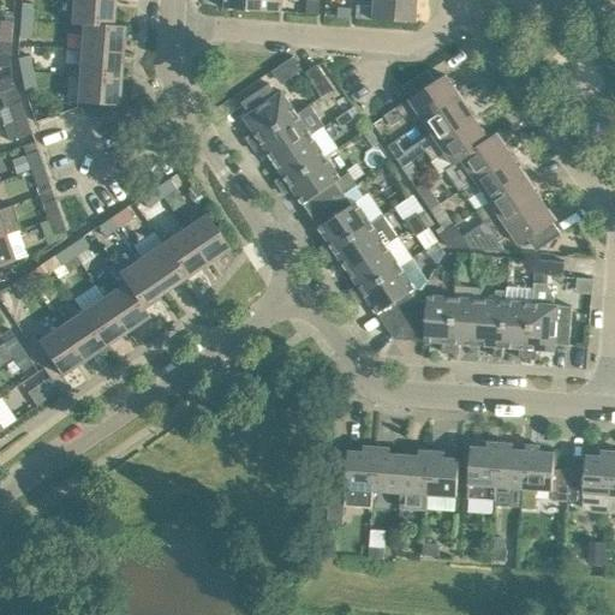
[(72,0),(72,24),(83,24),(83,23),(112,25),(112,24),(113,0),(72,0)]
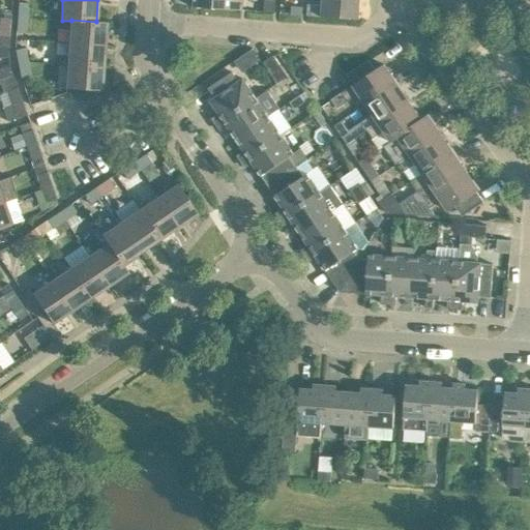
[(192,0),(192,6),(240,10),(241,0),(192,0)]
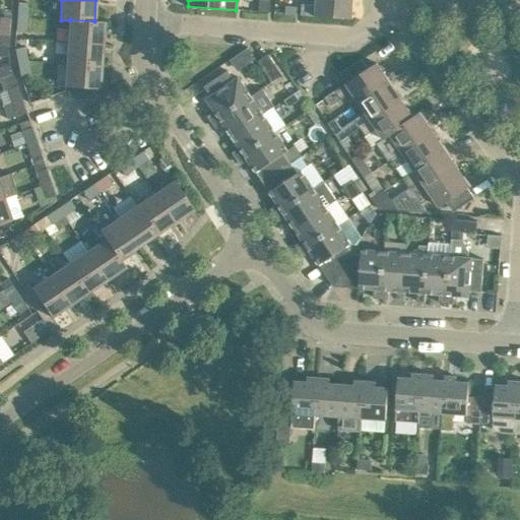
[(268,12),(268,0),(258,0),(258,11),(268,12)]
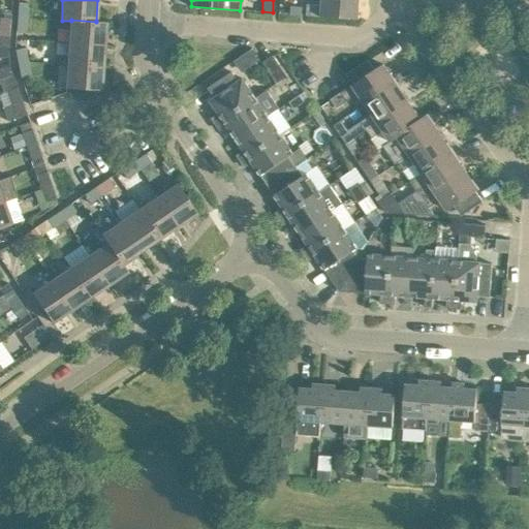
[(355,10),(355,0),(319,0),(319,5),(306,4),(305,16),(356,19),(358,10),(355,10)]
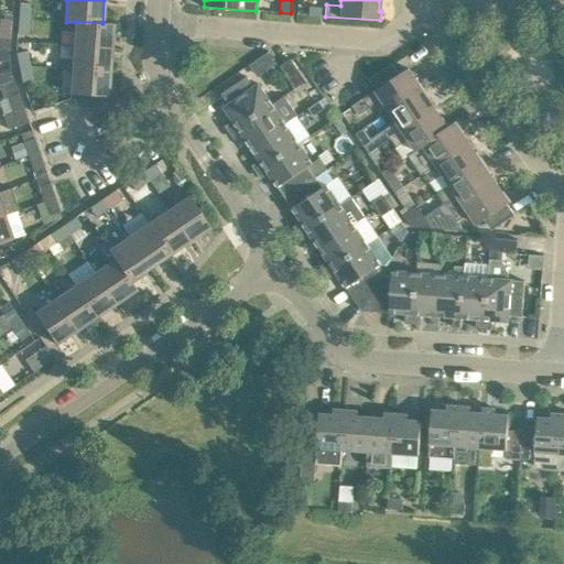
[(30,19),(31,3),(19,2),(18,18),(30,19)]
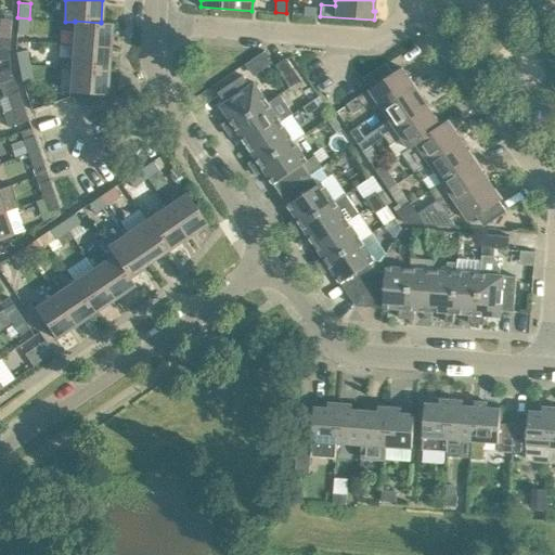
[(28,34),(29,18),(17,17),(16,33),(28,34)]
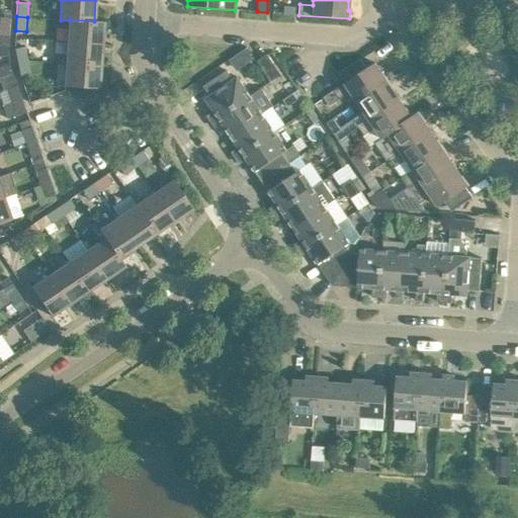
[(0,29),(9,30),(10,18),(0,17),(0,29)]
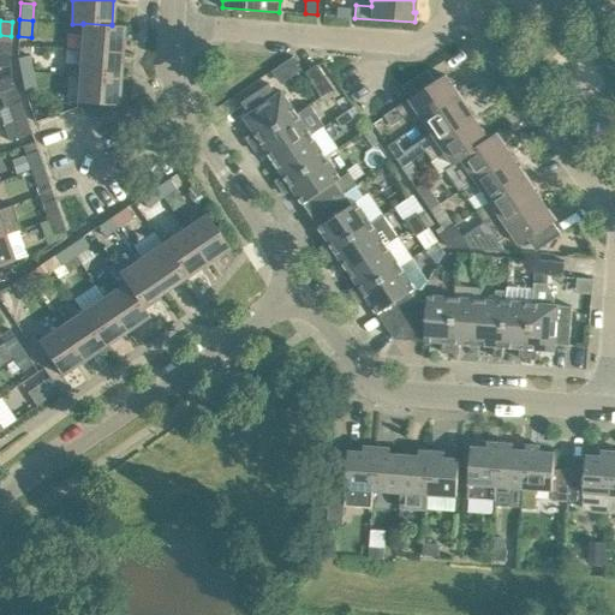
[(112,24),(112,25),(83,23),(83,24),(81,49),(121,52),(124,25),(112,24)]
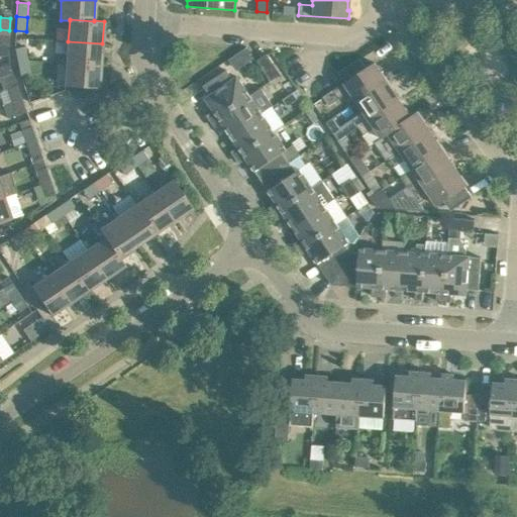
[(0,45),(8,46),(9,30),(0,29),(0,45)]
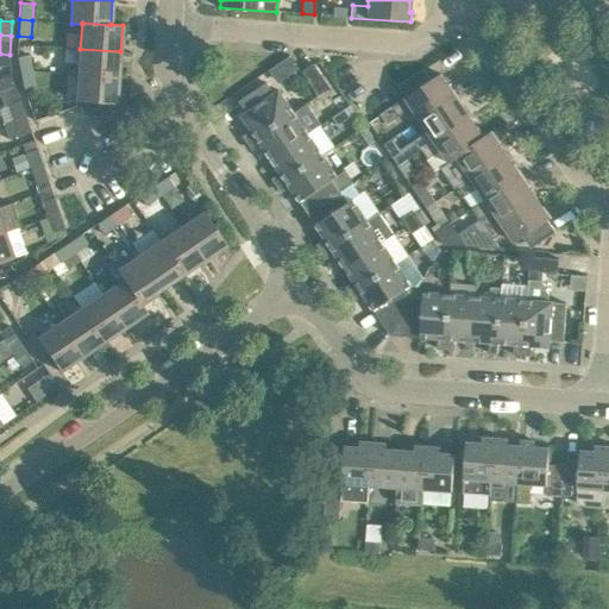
[(119,77),(120,51),(80,49),(79,74),(119,77)]
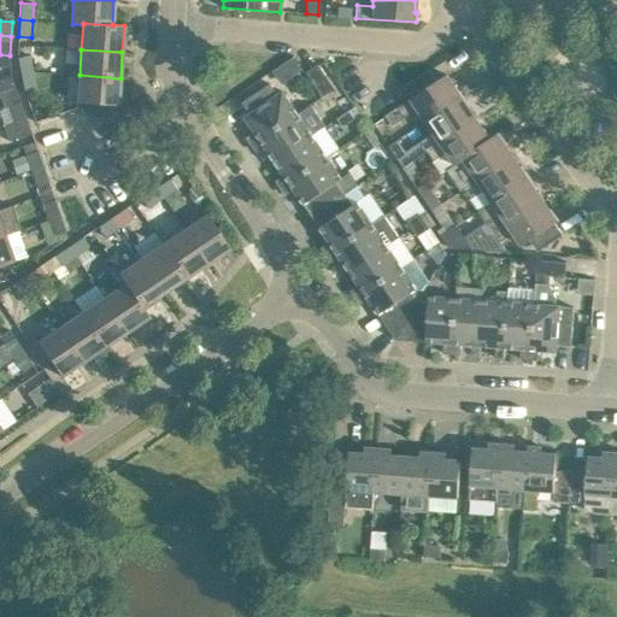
[(21,75),(33,71),(30,56),(17,58),(21,75)]
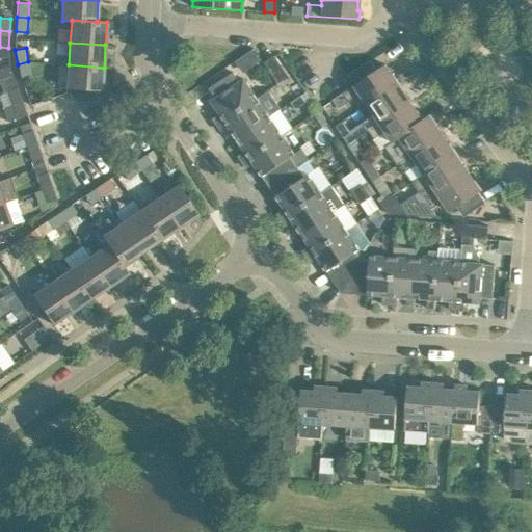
[(274,55),(264,62),(278,84),(289,77),(274,55)]
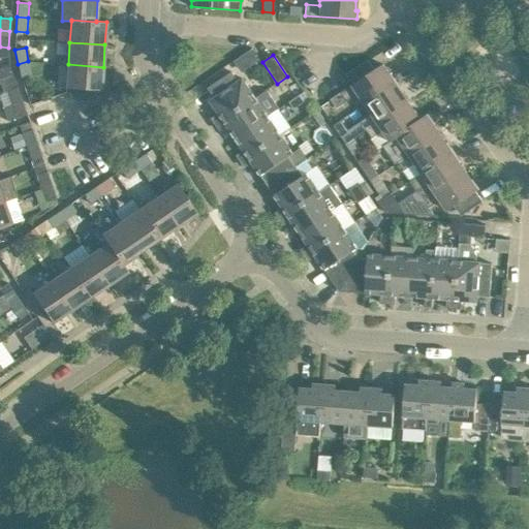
[(366,104),(398,83),(391,72),(390,73),(383,64),(375,69),(368,59),(347,73),(353,84),(331,99),(338,109),(359,94),(366,104)]
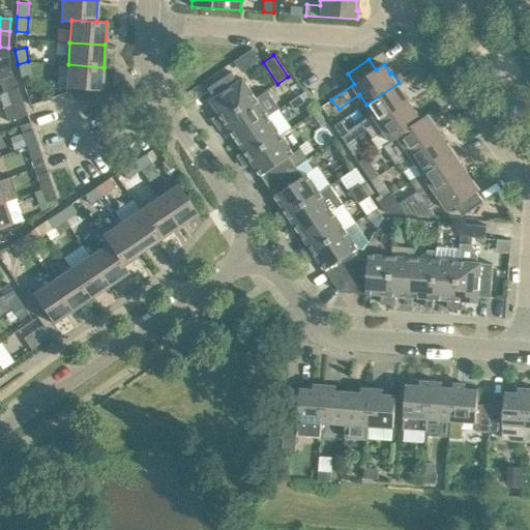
[(28,61),(18,64),(20,78),(21,78),(31,76),(28,61)]
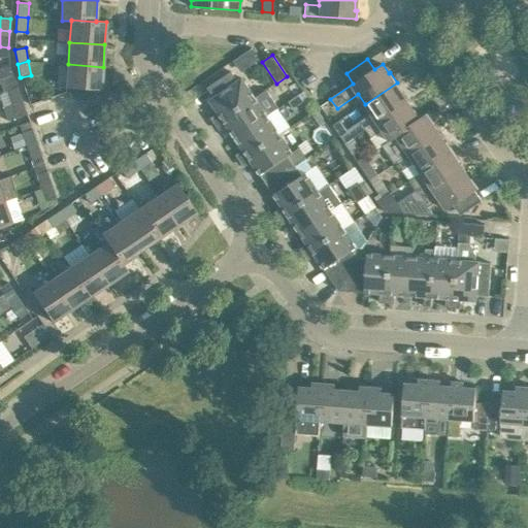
[(0,83),(13,78),(8,64),(0,67),(0,83)]
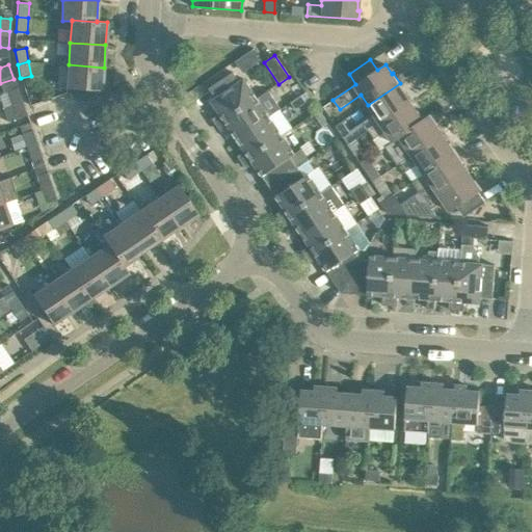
[(102,90),(104,68),(69,64),(67,87),(102,90)]
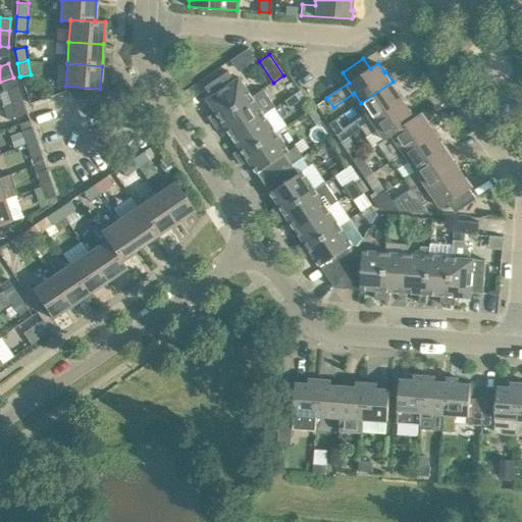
[(225,73),(206,87),(212,96),(208,99),(216,111),(209,116),(213,123),(253,96),(252,94),(240,77),(236,81),(229,70),(225,73)]
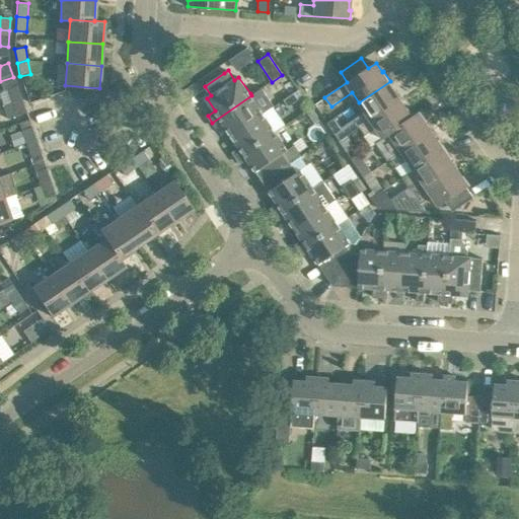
[(13,77),(0,81),(0,82),(3,90),(6,88),(11,102),(21,98),(13,77)]
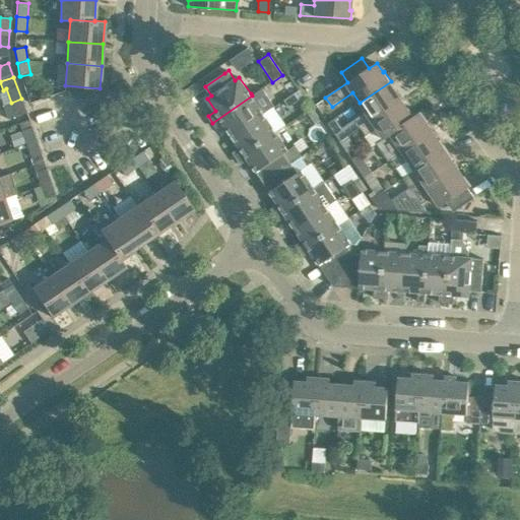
[(361,128),(402,100),(396,90),(397,90),(391,81),(360,103),(367,112),(355,120),(361,128)]
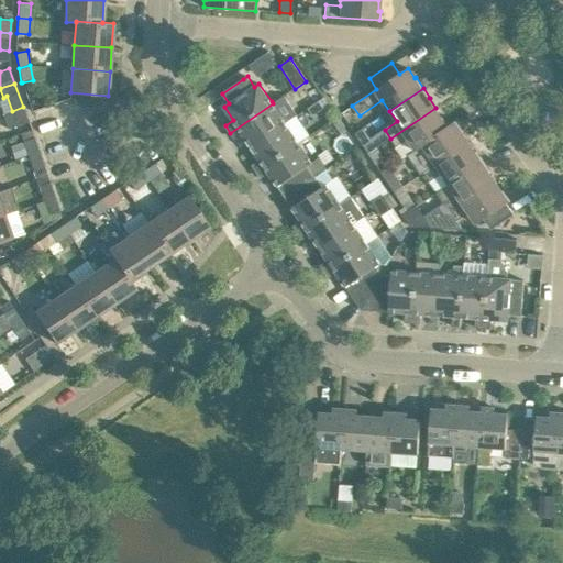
[(251,146),(286,123),(297,114),(284,96),(273,103),(230,133),(234,140),(242,134),(251,146)]
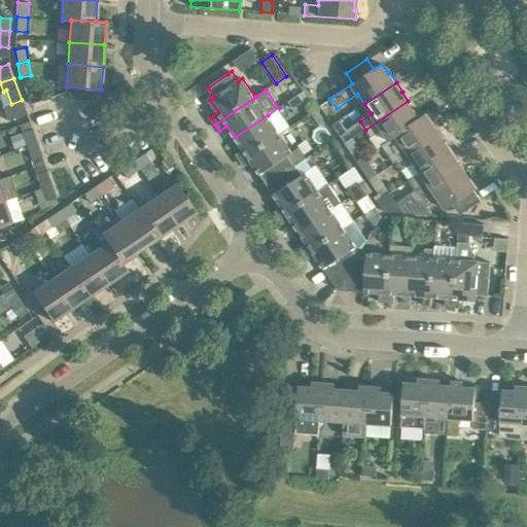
[(293,109),(305,102),(300,95),(289,102),(293,109)]
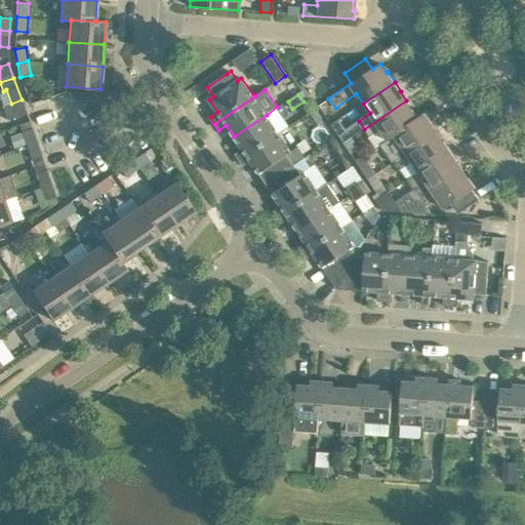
[(11,104),(3,107),(8,120),(27,114),(22,99),(11,104)]
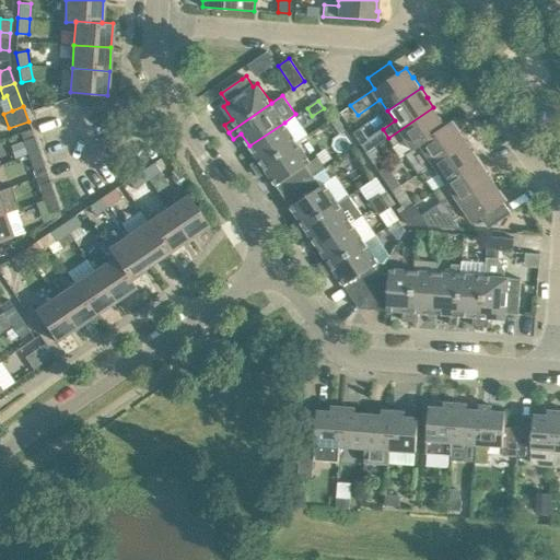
[(441,116),(440,117),(433,107),(388,138),(395,147),(407,139),(413,150),(415,150),(422,146),(421,143),(447,126),(446,125),(441,116)]
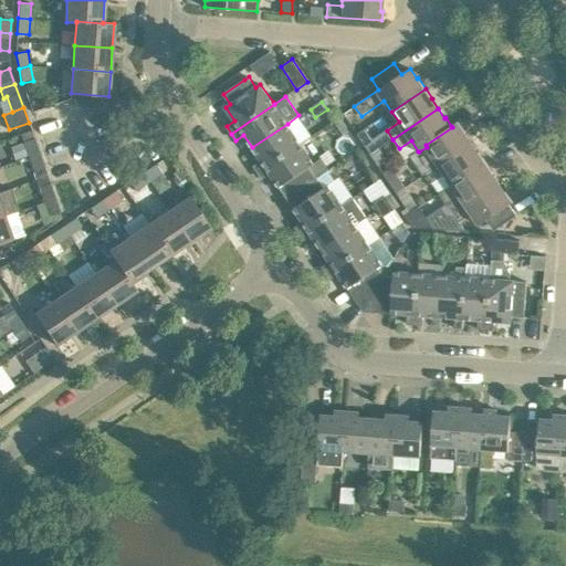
[(341,118),(333,123),(341,136),(349,132),(341,118)]
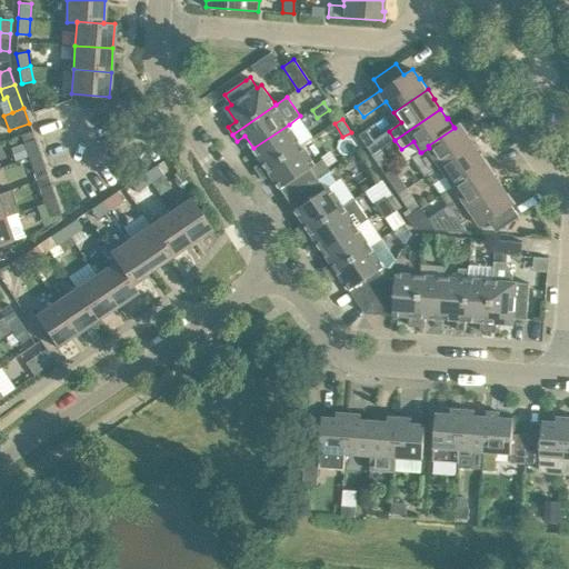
[(469,133),(461,123),(461,122),(453,127),(455,128),(428,146),(429,148),(421,152),(420,152),(413,157),(426,177),(429,175),(475,145),(468,135),(469,133)]
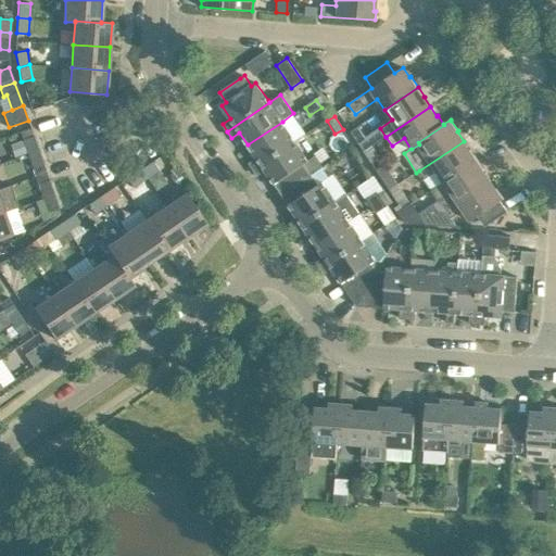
[(253,169),(295,141),(282,122),(248,144),(256,158),(249,163),(253,169)]
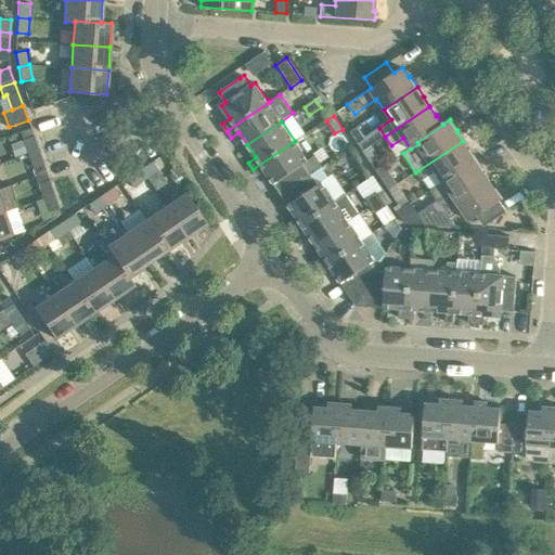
[(364,151),(372,145),(364,134),(357,140),(364,151)]
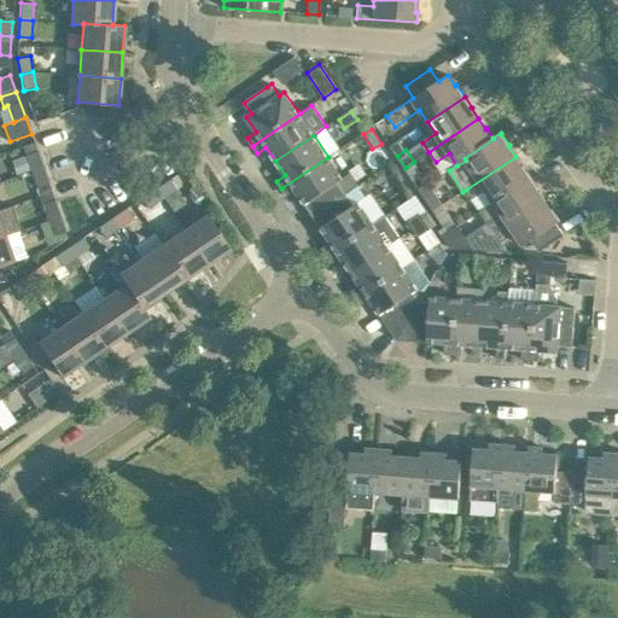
[(31,170),(44,167),(38,151),(25,155),(31,170)]
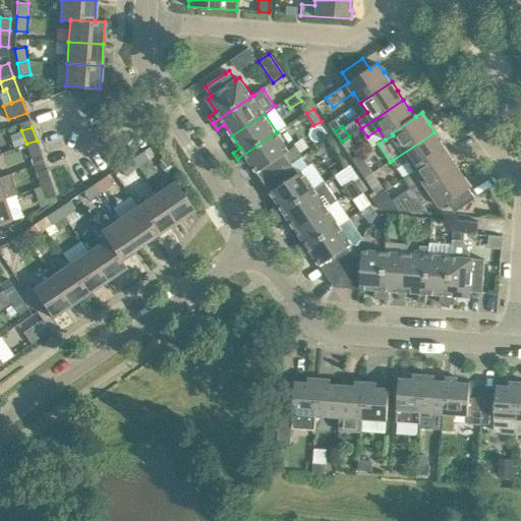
[(24,143),(20,131),(9,135),(13,148),(24,143)]
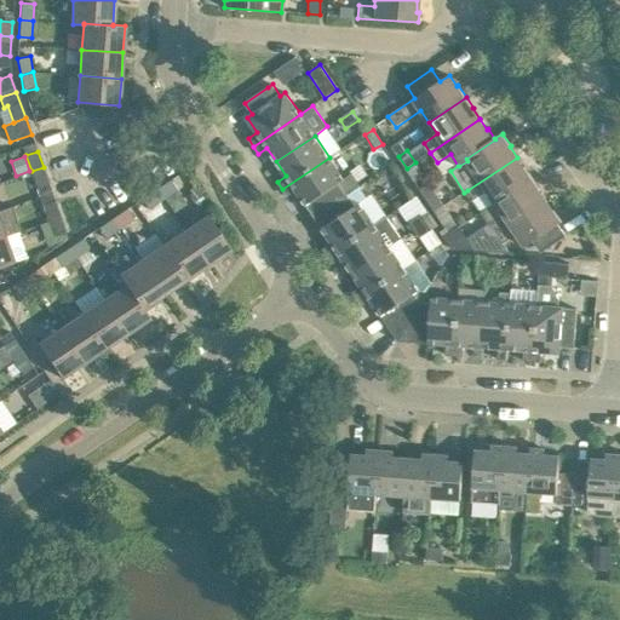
[(329,158),(282,189),(287,196),(297,190),(306,205),(311,202),(319,213),(359,187),(359,185),(360,185),(351,172),(344,178),(329,158)]
